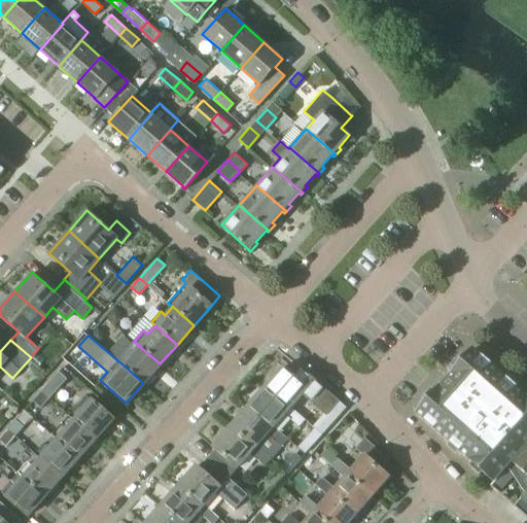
[(134,341),(117,360),(121,363),(143,383),(160,363),(138,345),(134,341)]
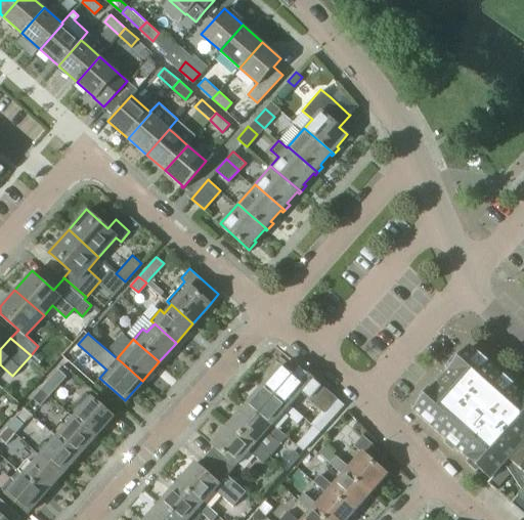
[(415,407),(412,409),(453,445),(472,462),(482,471),(490,478),(487,481),(487,482),(523,440),(523,393),(521,391),(469,345),(456,359),(447,370),(444,374),(438,381),(423,397),(415,407)]
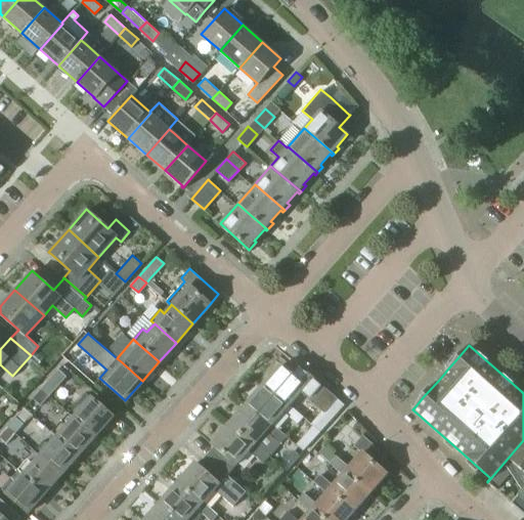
[(279,364),(262,384),(288,406),(290,403),(300,391),(321,409),(324,412),(337,397),(297,362),(289,372),(279,364)]
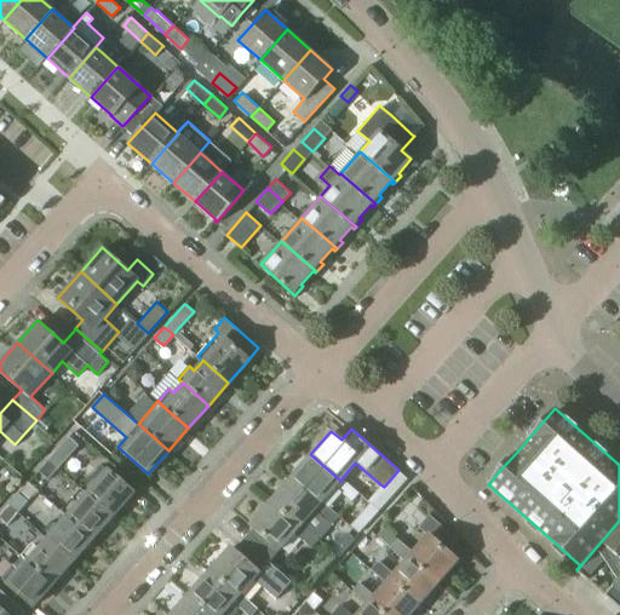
[(58,466),(78,443),(68,435),(49,458),(58,466)]
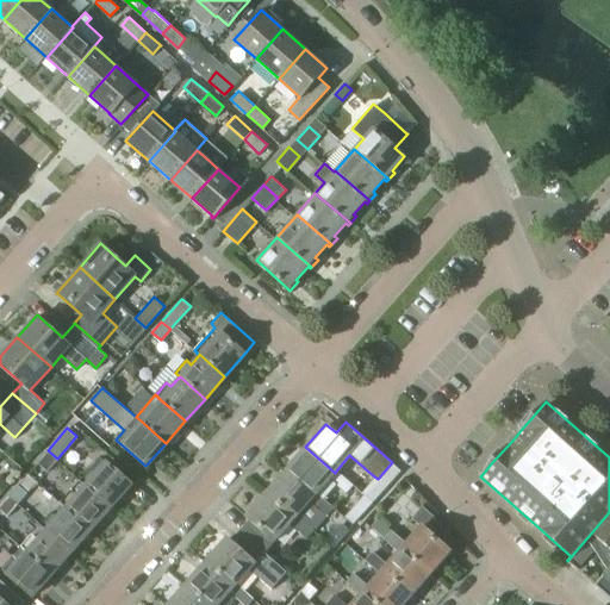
[(305,447),(286,468),(316,494),(318,492),(324,497),(336,484),(346,492),(353,484),(337,469),(335,473),(305,447)]
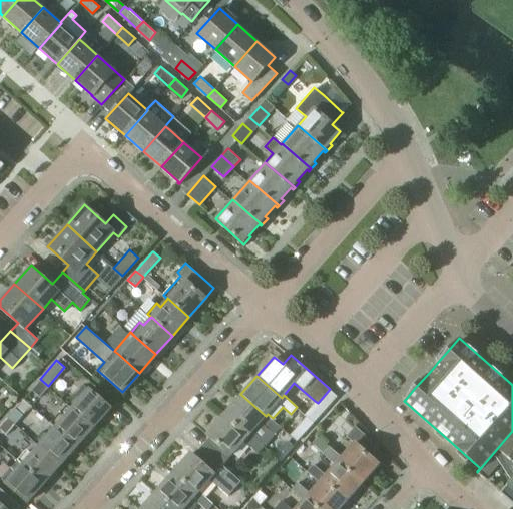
[(39,396),(48,386),(40,379),(31,389),(39,396)]
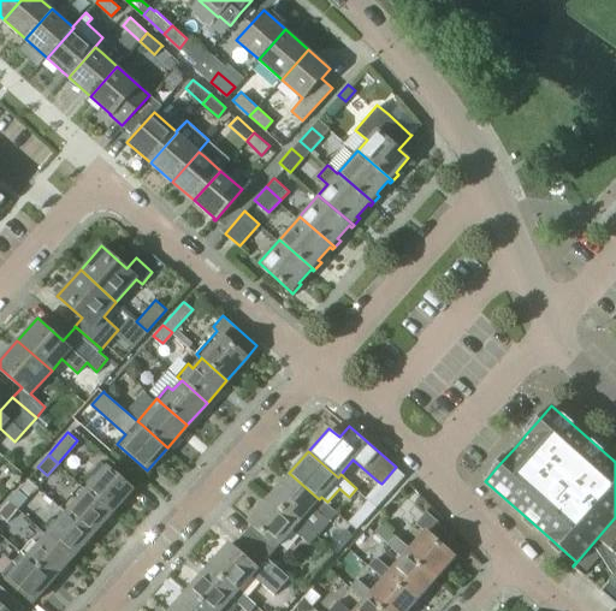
[(81,484),(81,485),(111,511),(132,488),(107,467),(101,461),(81,484)]
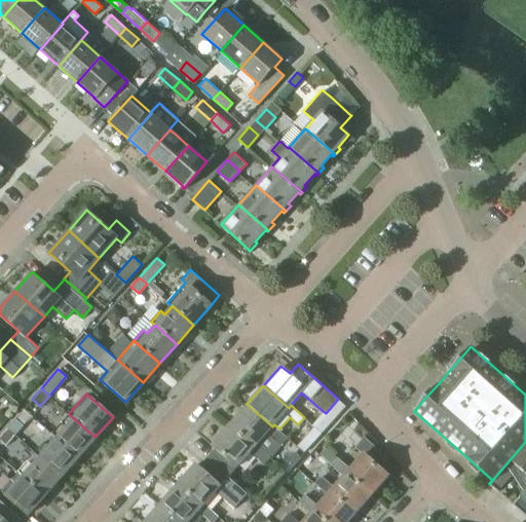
[(247,404),(229,423),(255,446),(257,445),(256,444),(267,432),(280,444),(288,437),(278,430),(279,429),(274,424),(272,426),(247,404)]
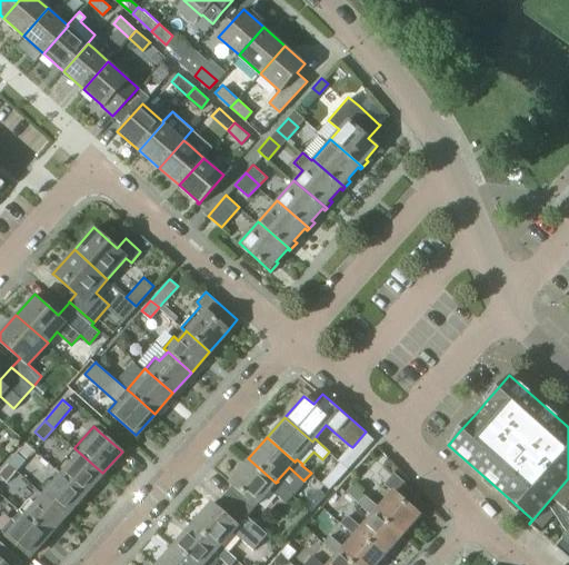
[(75,448),(56,468),(58,471),(61,473),(61,474),(83,494),(102,473),(75,448)]
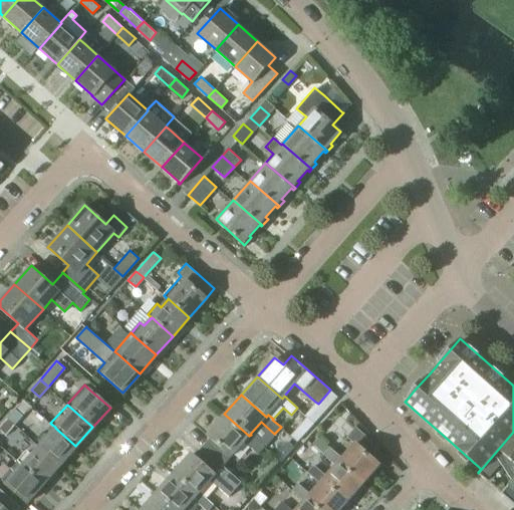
[(15,423),(23,415),(15,408),(7,416),(15,423)]
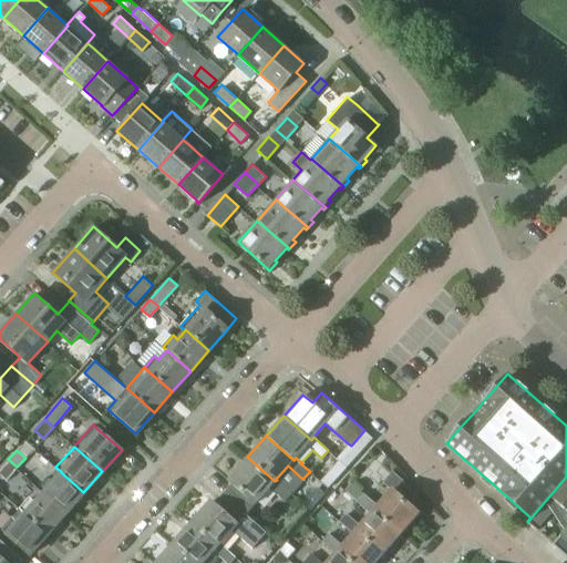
[(232,482),(222,493),(246,512),(246,513),(255,503),(269,487),(285,500),(291,492),(277,480),(275,481),(247,457),(227,479),(232,482)]
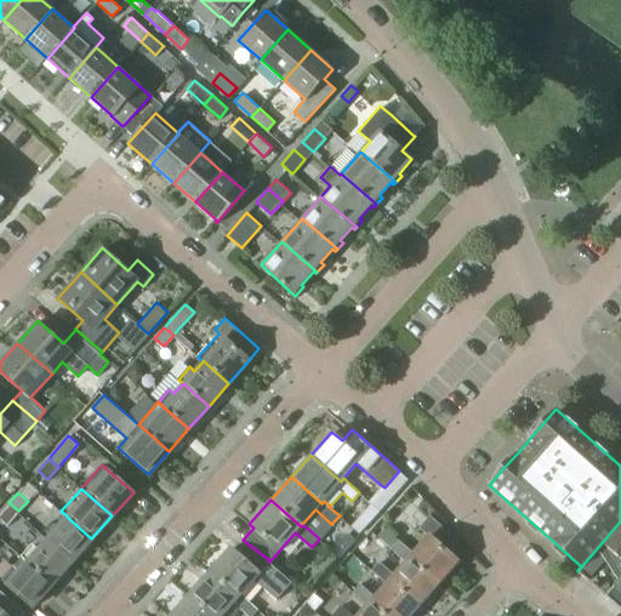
[(0,518),(6,524),(18,511),(9,502),(0,512),(0,518)]
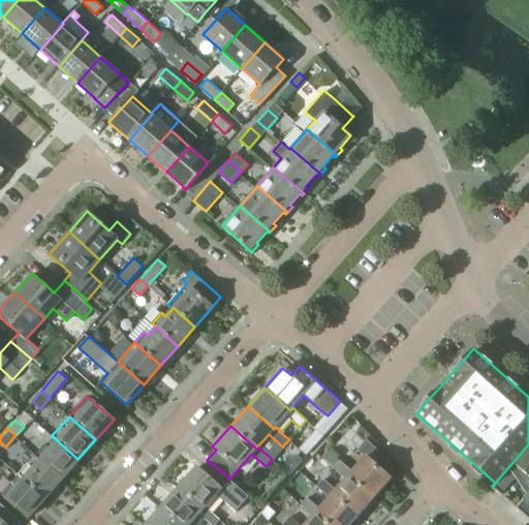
[(383,469),(392,459),(368,437),(359,448),(367,455),(352,471),(339,459),(334,465),(347,476),(350,473),(375,496),(393,477),(383,469)]
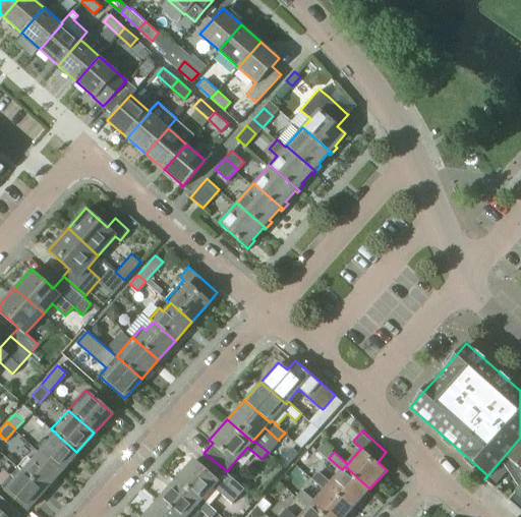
[(44,437),(35,447),(61,470),(76,452),(56,434),(54,437),(49,441),(44,437)]
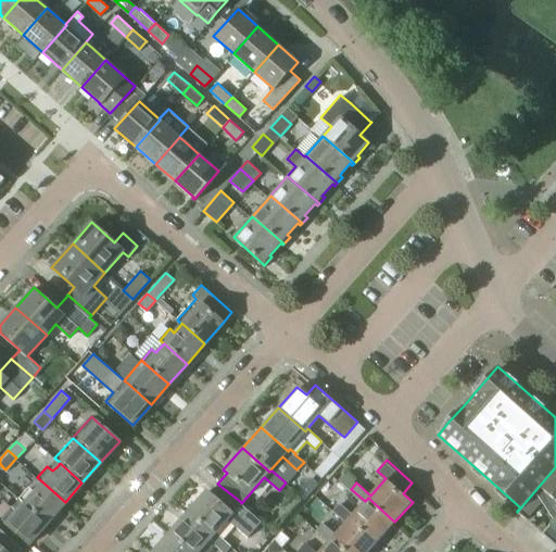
[(555,467),(517,512),(526,518),(526,517),(542,500),(553,517),(542,531),(540,529),(539,530),(541,532),(543,534),(555,518),(555,467)]
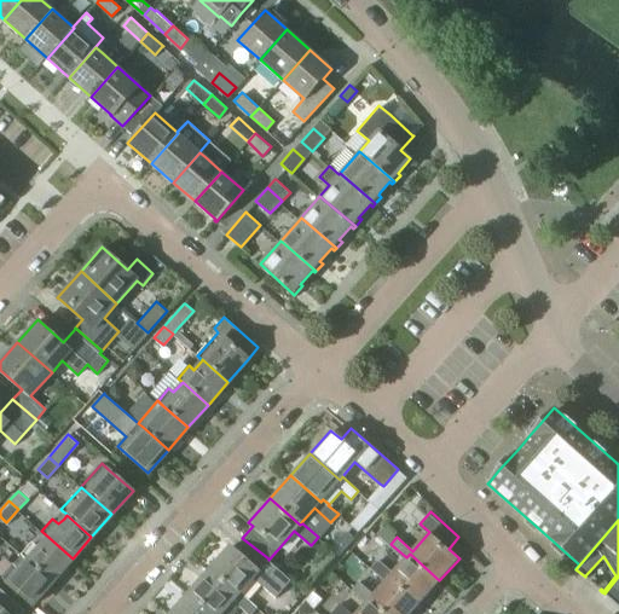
[(33,542),(21,554),(52,581),(73,559),(41,531),(41,532),(47,537),(39,546),(33,542)]
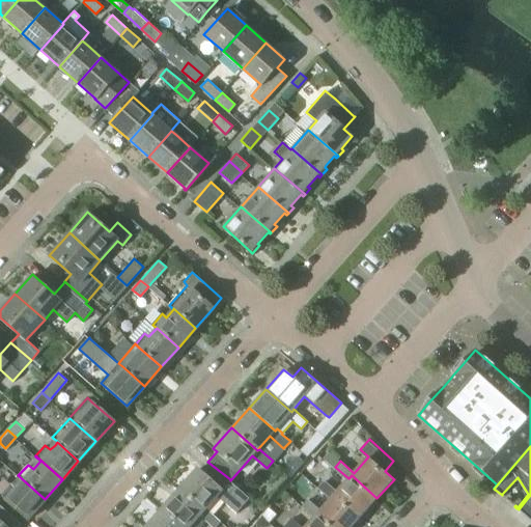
[(196,468),(179,488),(204,510),(206,508),(206,507),(217,495),(235,511),(249,497),(230,480),(230,479),(207,462),(200,471),(196,468)]
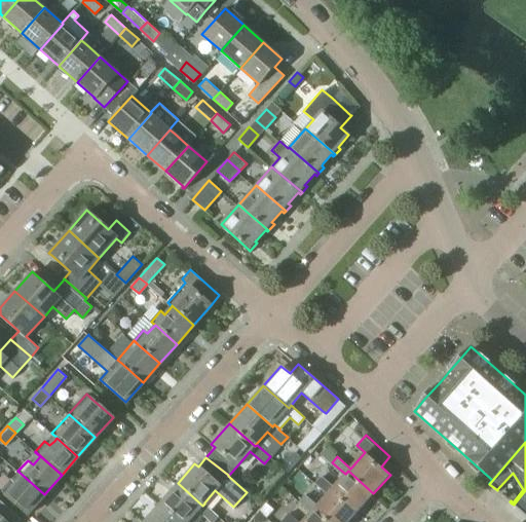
[(10,479),(1,490),(6,494),(27,514),(44,494),(17,471),(16,472),(10,479)]
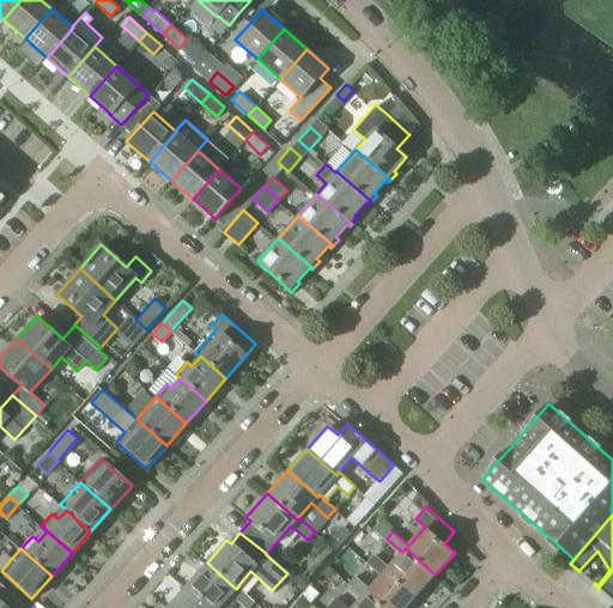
[(406,548),(402,552),(389,567),(374,553),(366,561),(382,575),(387,570),(416,596),(435,575),(406,548)]
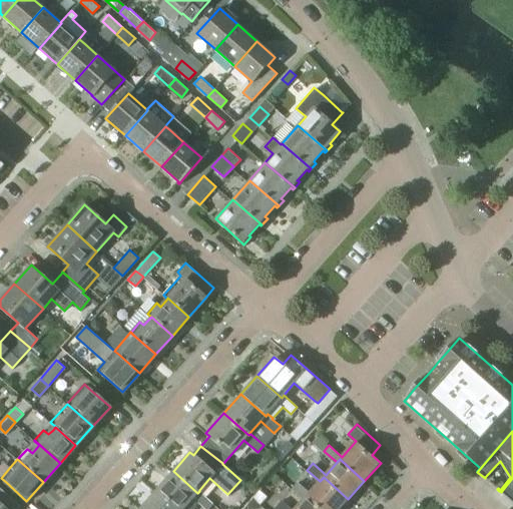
[(173,471),(156,490),(177,508),(182,508),(193,497),(205,508),(206,508),(213,502),(199,491),(197,493),(173,471)]
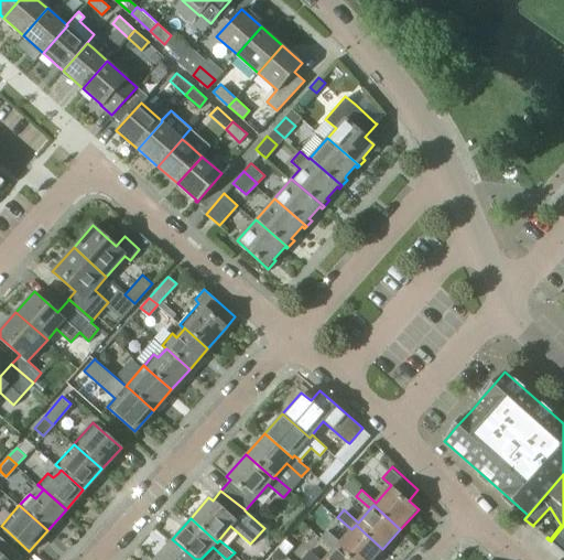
[(356,525),(351,529),(340,542),(326,529),(320,537),(334,550),(338,545),(355,559),(372,559),(382,549),(356,525)]
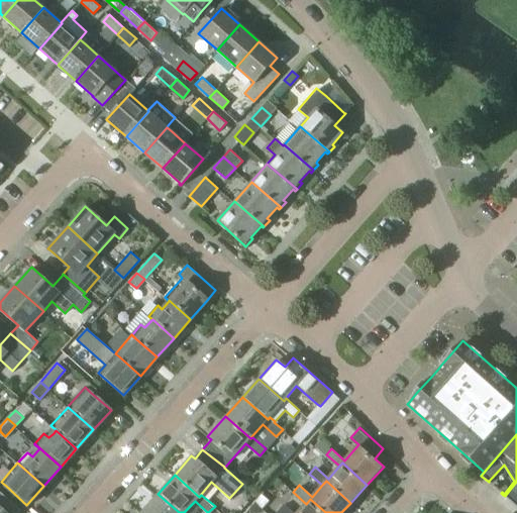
[(516,482),(505,496),(516,507),(516,482)]
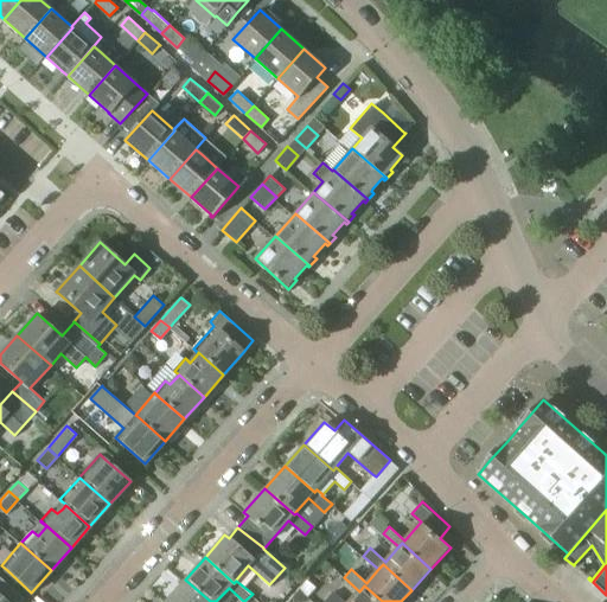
[(0,601),(6,601),(5,601),(16,589),(0,575),(0,601)]
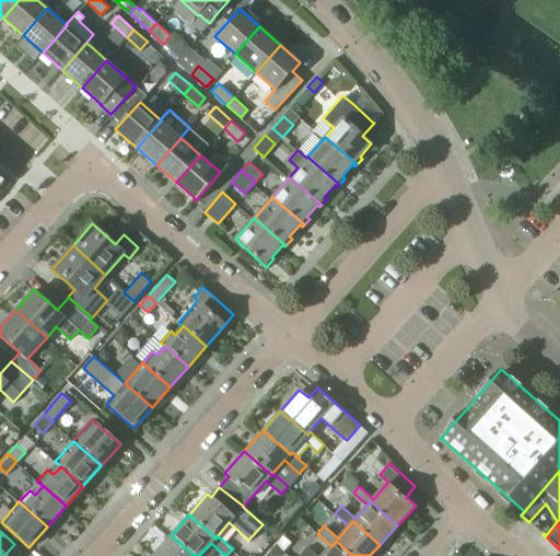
[(194,555),(171,535),(152,555),(194,555)]
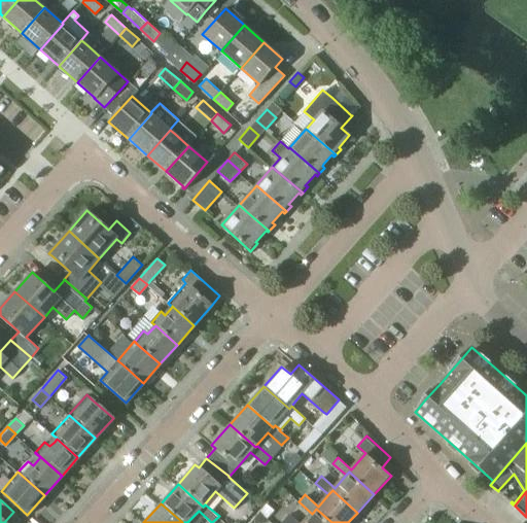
[(289,513),(279,522),(331,522),(316,509),(312,514),(303,522),(301,522),(296,520),(289,513)]
